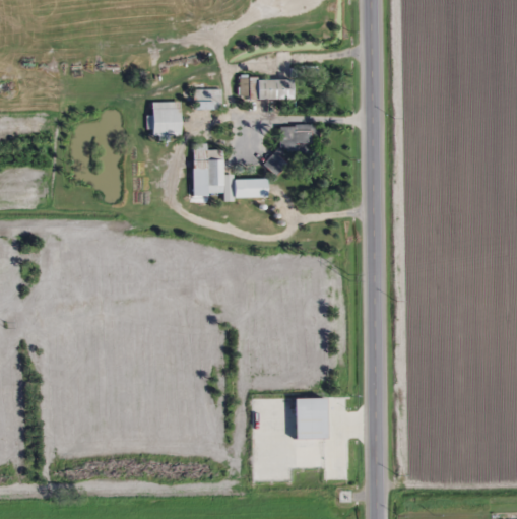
[(241,78),(241,99),(294,99),(294,78),(241,78)]
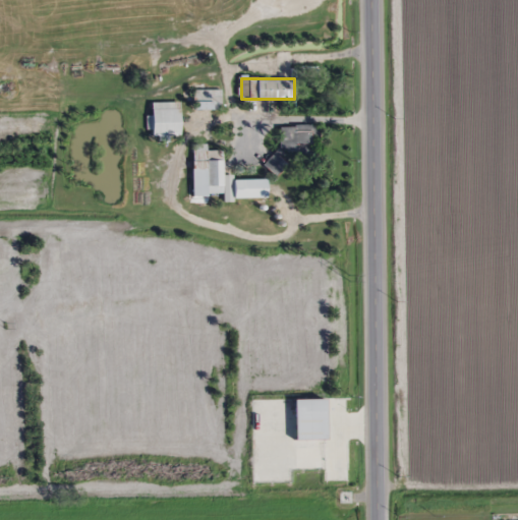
[(225,109),(225,87),(194,87),(194,109),(225,109)]
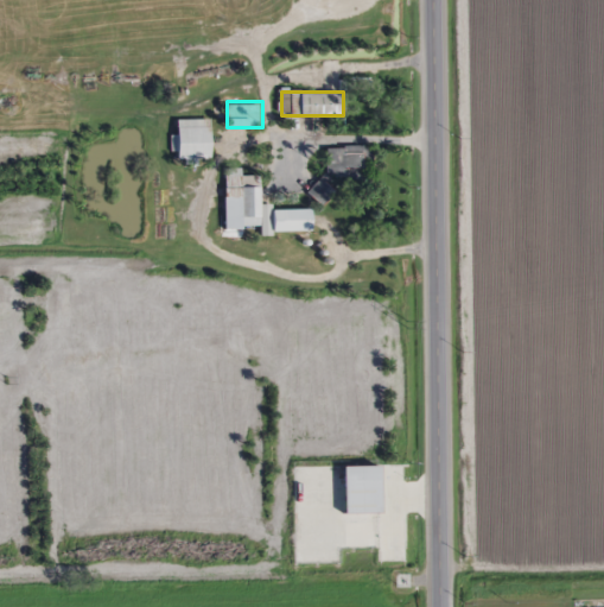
[(211,120),(179,120),(179,164),(211,164),(211,120)]
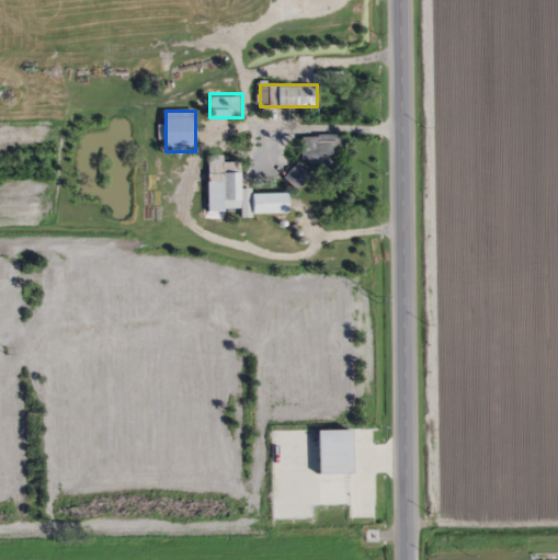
[(342,161),(342,136),(304,136),(304,161),(342,161)]
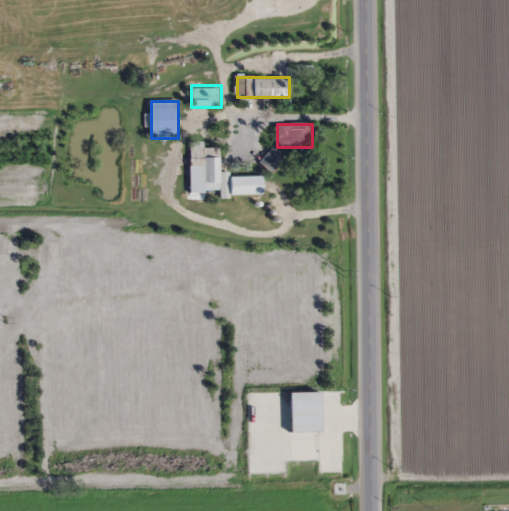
[(206,148),(206,141),(192,141),(191,193),(221,193),(222,148),(206,148)]
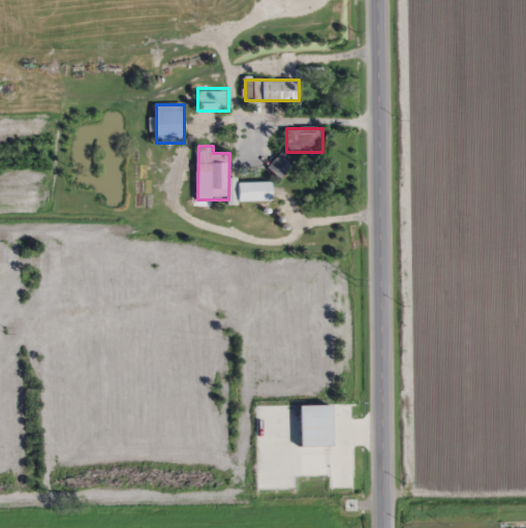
[(281,175),(291,164),(281,155),(272,166),(281,175)]
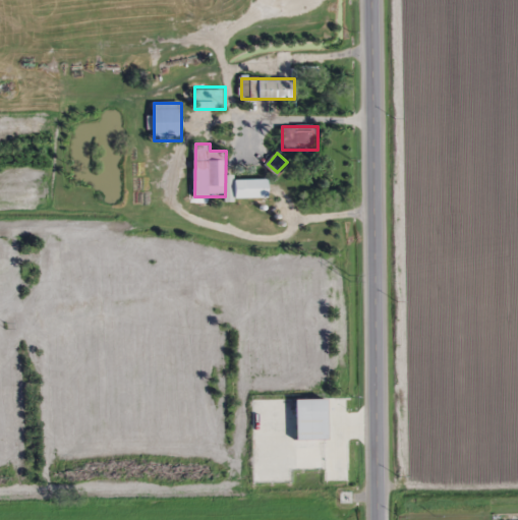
[(235,180),(235,198),(268,198),(268,180),(235,180)]
